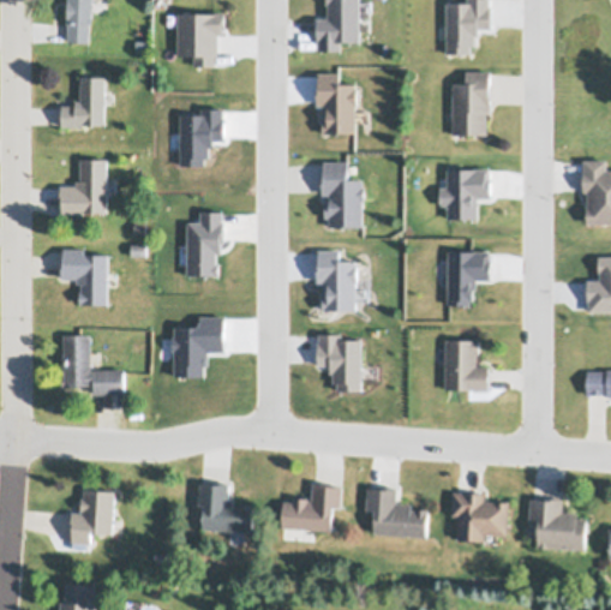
[(91,0),(90,24),(89,24),(88,42),(66,42),(67,23),(65,23),(65,18),(66,18),(66,0),(91,0)]
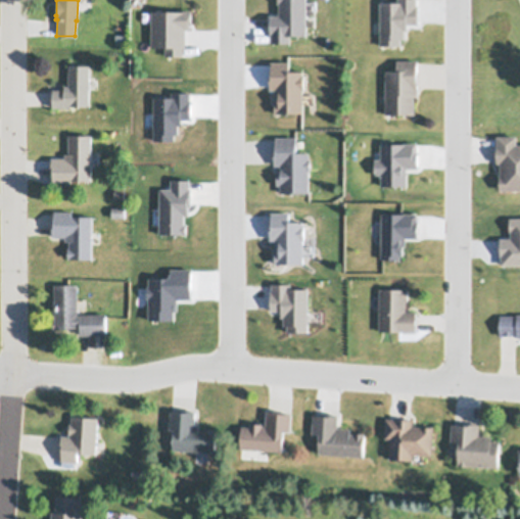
[(113,35),(123,36),(123,45),(113,45),(113,35)]
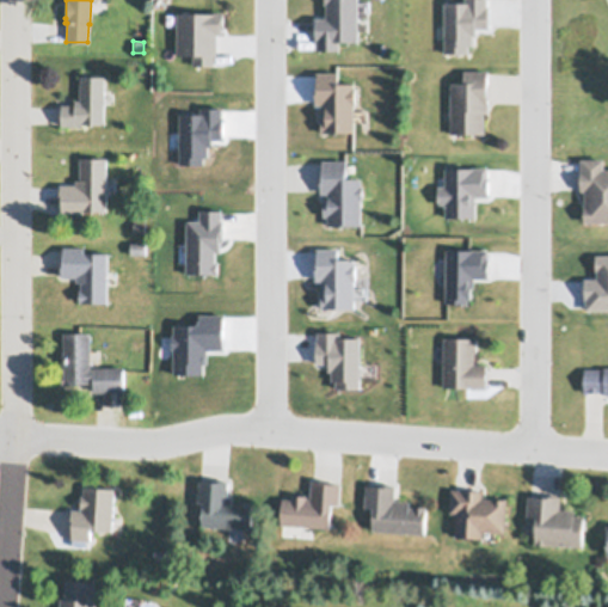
[(485,72),(485,112),(481,112),(481,135),(448,135),(448,84),(461,83),(461,72),(485,72)]
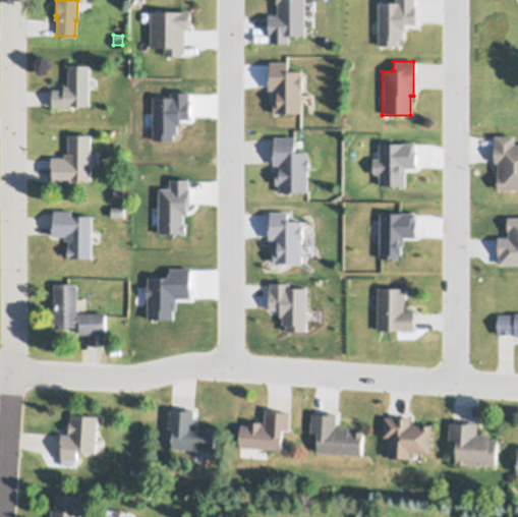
[(88,65),(88,107),(85,107),(85,106),(68,106),(68,107),(51,107),(51,90),(63,90),(63,85),(67,85),(67,64),(88,65)]
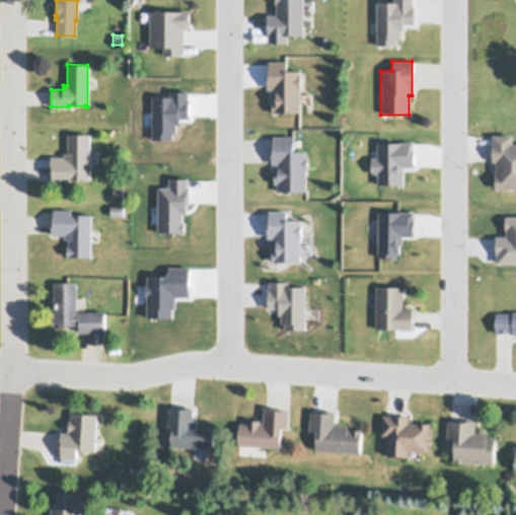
[(89,135),(89,179),(69,179),(69,182),(51,182),(51,174),(50,174),(50,157),(63,157),(63,153),(67,153),(67,134),(89,135)]
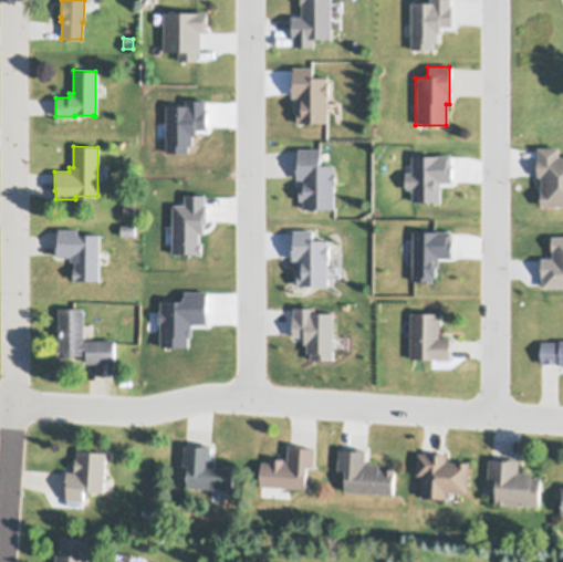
[(562,157),(562,206),(539,206),(539,191),(539,177),(535,177),(535,158),(537,158),(537,148),(558,148),(558,157),(562,157)]
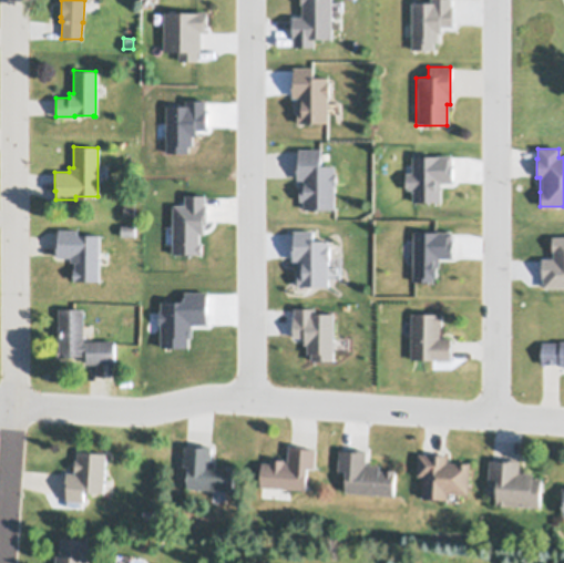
[(304,187),(304,180),(297,180),(296,180),(296,159),(297,159),(297,150),(319,150),(320,164),(332,166),(332,173),(336,173),(336,185),(332,185),(332,210),(303,210),(303,201),(298,201),(298,187),(304,187)]
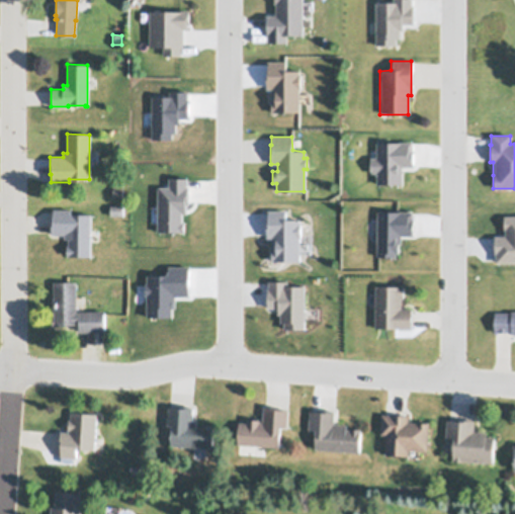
[(111,185),(122,186),(121,197),(111,197),(111,185)]
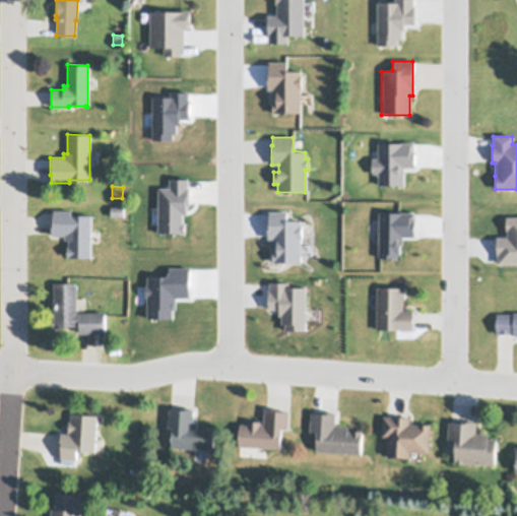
[(110,207),(123,207),(123,217),(109,217),(110,207)]
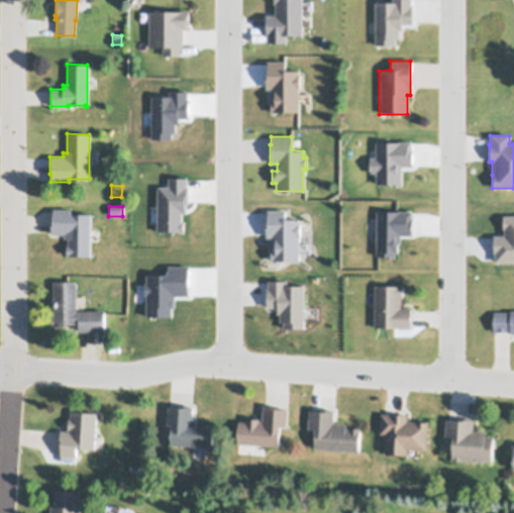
[(89,215),(89,259),(88,259),(88,258),(68,257),(68,258),(67,258),(67,257),(66,257),(66,245),(67,245),(67,239),(64,239),(64,235),(49,235),(49,221),(52,221),(52,210),(70,210),(70,214),(89,215)]
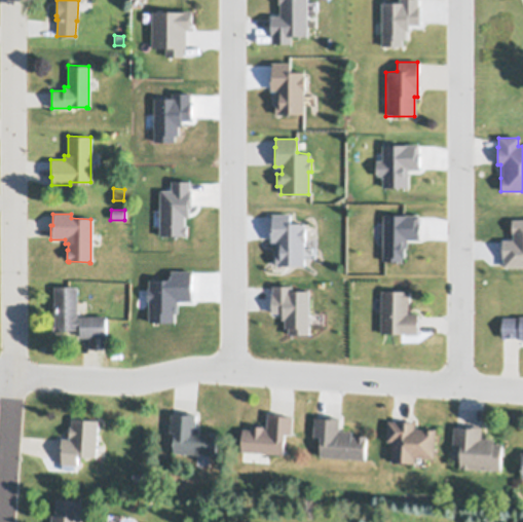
[(52,331),(52,289),(75,288),(76,318),(105,318),(105,338),(78,338),(78,331),(52,331)]
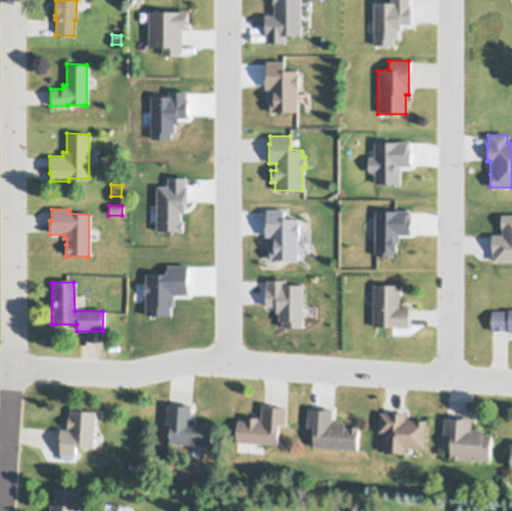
[(391,326),(371,327),(371,287),(395,286),(399,286),(399,298),(397,298),(397,308),(407,308),(407,329),(391,328),(391,326)]
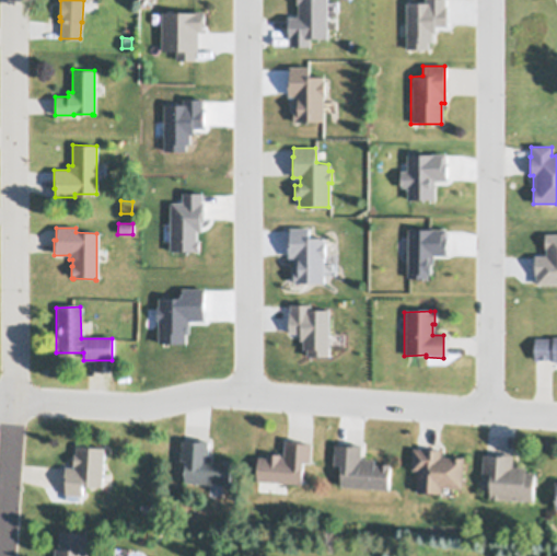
[(552,338),(556,338),(556,363),(552,363),(552,361),(533,361),(533,339),(552,340),(552,338)]
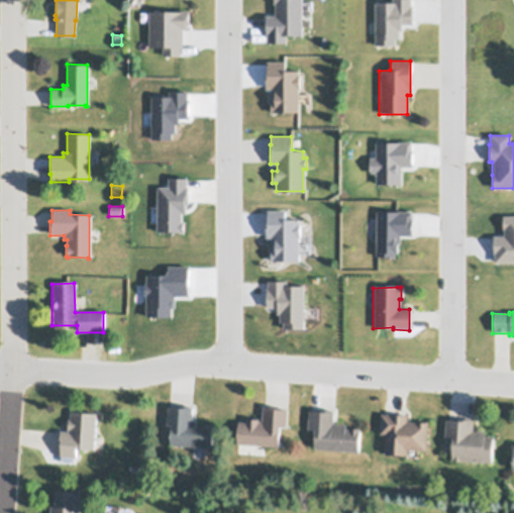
[(166,408),(175,409),(175,407),(191,408),(190,421),(194,422),(194,426),(200,426),(201,424),(211,425),(210,448),(169,446),(170,426),(165,426),(166,408)]
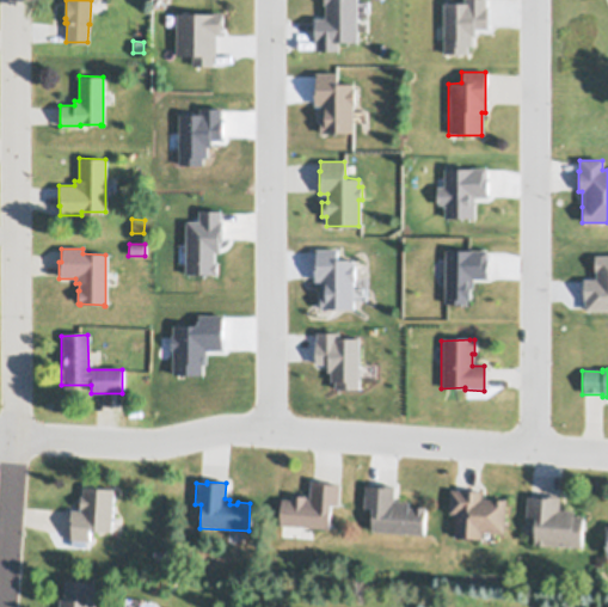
[(338,486),(337,507),(329,506),(326,531),(278,527),(280,501),(289,501),(289,496),(305,497),(305,501),(308,501),(308,483),(323,483),(323,485),(338,486)]
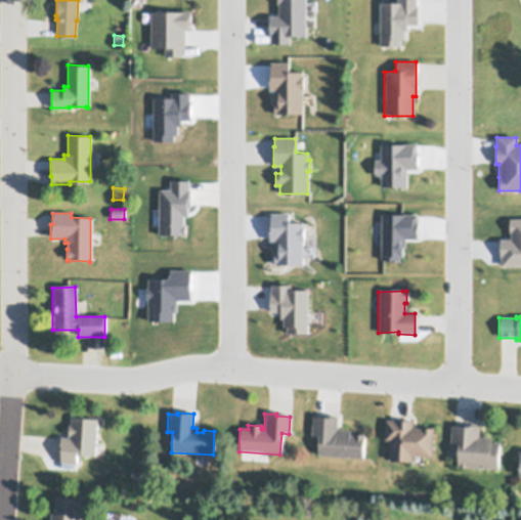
[(311,418),(320,418),(320,417),(337,418),(336,430),(349,431),(349,436),(352,436),(352,435),(363,435),(361,460),(316,457),(317,436),(310,436),(311,418)]
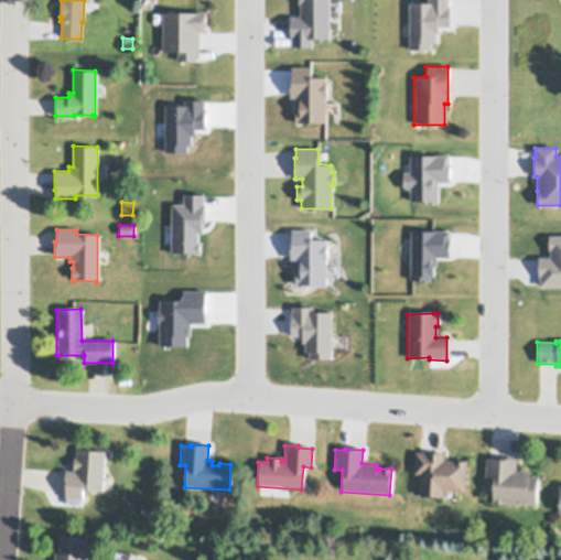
[(103,453),(100,492),(82,491),(82,502),(63,499),(63,495),(64,495),(64,491),(62,491),(62,486),(63,487),(64,475),(63,475),(63,472),(74,472),(74,471),(72,471),(72,467),(73,467),(73,461),(72,461),(72,460),(74,460),(75,451),(103,453)]
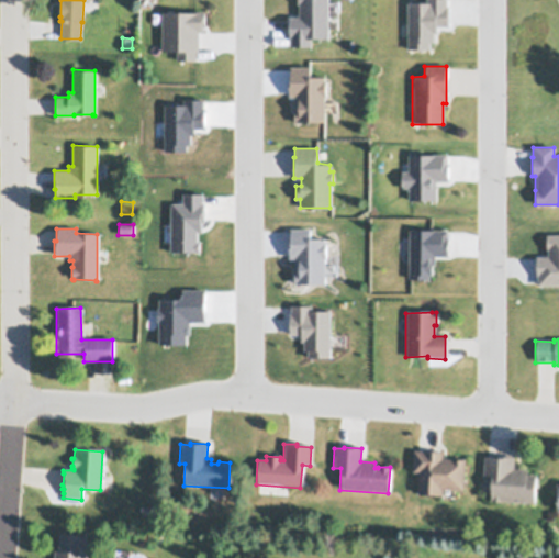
[(416,494),(417,473),(412,472),(412,452),(422,452),(422,450),(442,452),(440,459),(451,460),(451,458),(465,458),(462,491),(442,490),(440,495),(416,494)]
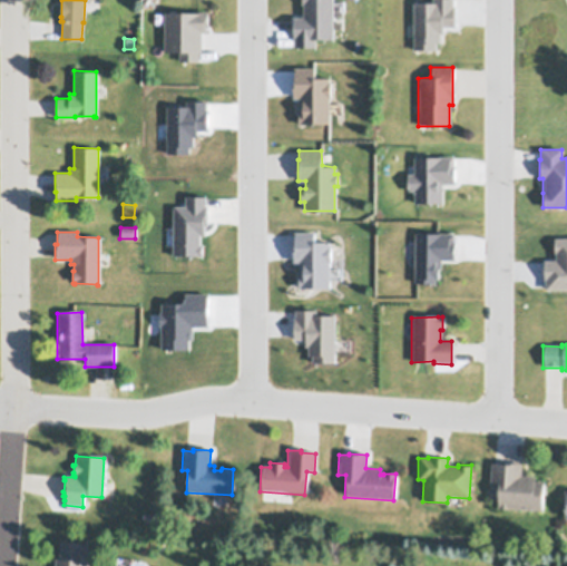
[(541,511),(497,509),(498,487),(489,487),(490,464),(506,465),(506,462),(521,464),(520,476),(534,477),(534,481),(543,482),(541,511)]
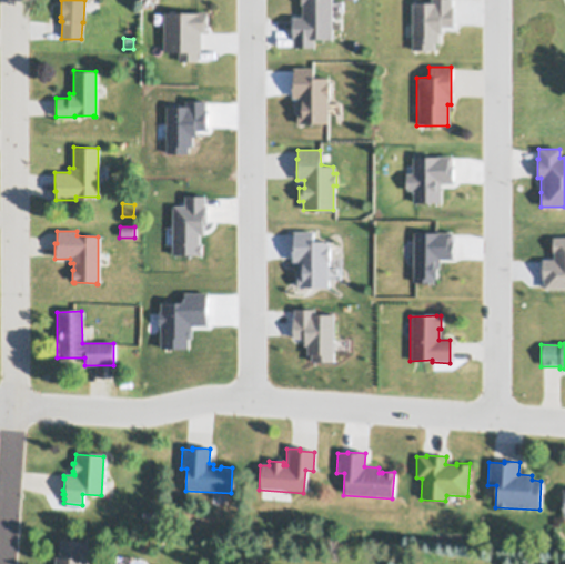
[(87,543),(84,563),(53,563),(54,559),(58,559),(59,541),(87,543)]
